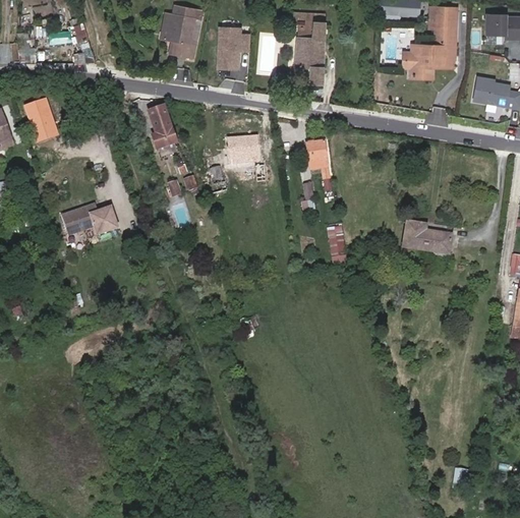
[(423,4),(383,1),(382,25),(402,27),(403,20),(422,21),(423,4)]
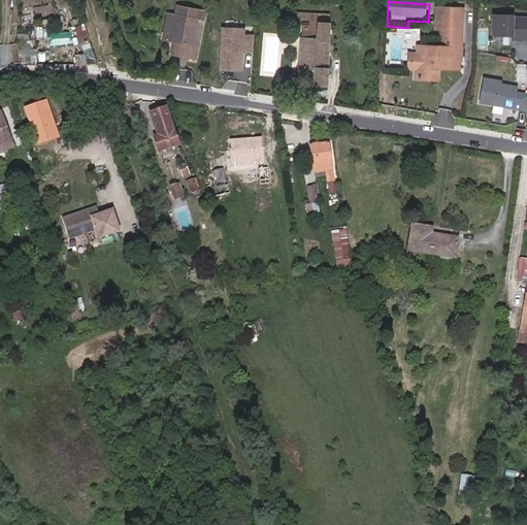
[(199,8),(177,5),(176,14),(169,12),(166,37),(174,38),(172,52),(192,55),(194,41),(186,40),(189,17),(197,18),(199,8)]
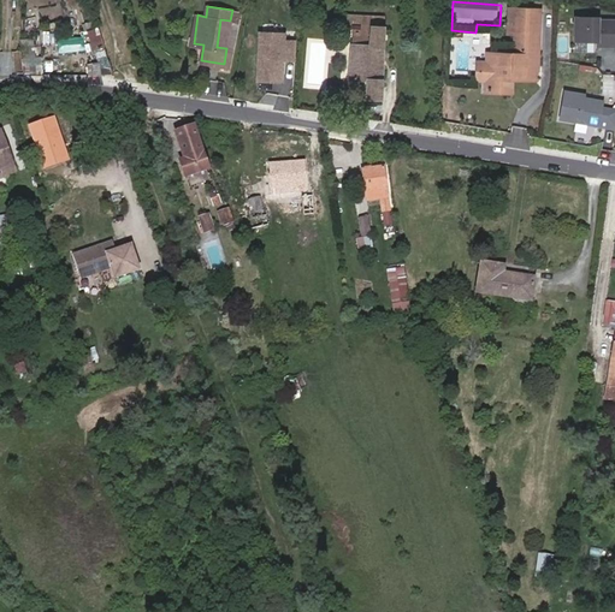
[(383,11),(347,9),(346,19),(353,21),(347,72),(366,73),(366,91),(380,94),(385,11),(383,11)]
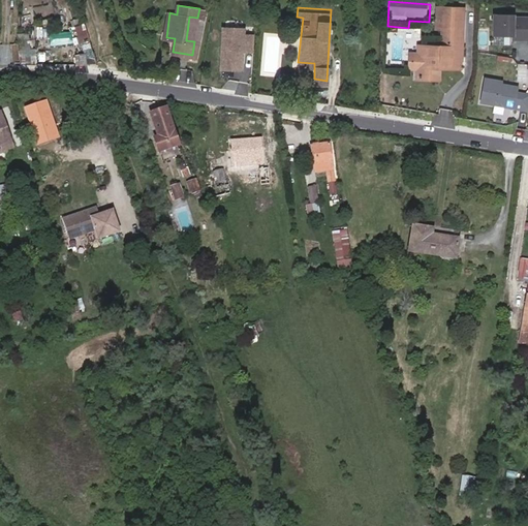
[(440,11),(439,24),(439,32),(445,32),(444,53),(425,52),(424,60),(414,60),(414,72),(421,73),(428,73),(428,84),(440,85),(441,71),(456,72),(457,62),(463,63),(465,30),(466,14),(440,11)]
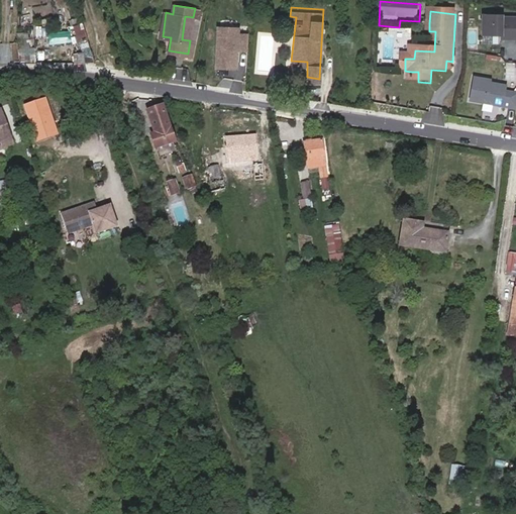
[(78,14),(70,16),(78,39),(87,36),(84,28),(81,19),(80,20),(78,14)]
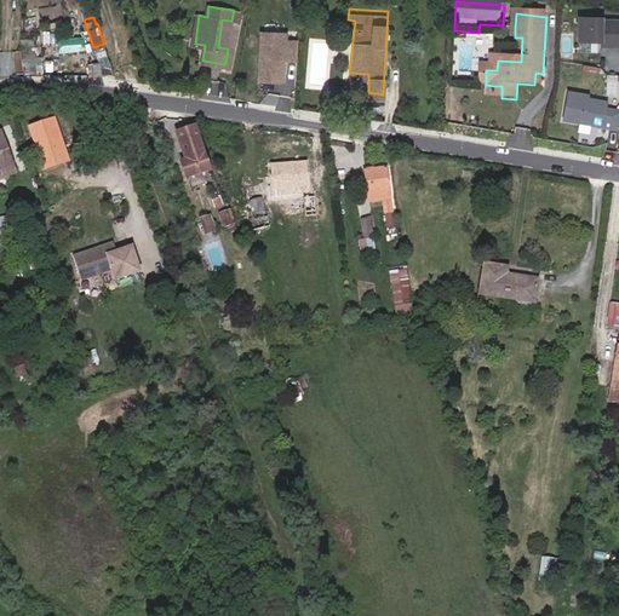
[(618,19),(605,21),(605,17),(582,17),(580,41),(603,41),(603,46),(618,46),(618,19)]
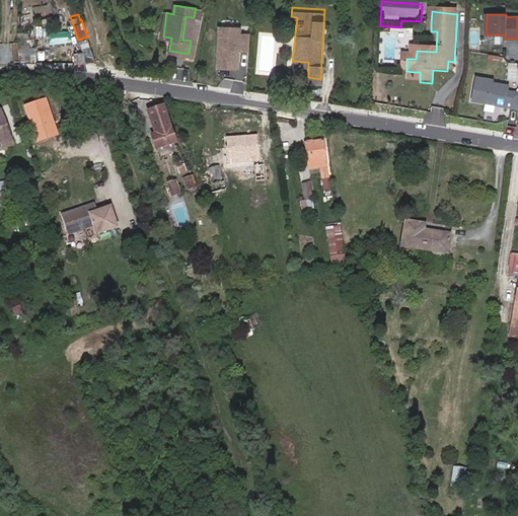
[(182,40),(191,41),(194,17),(186,16),(182,40)]
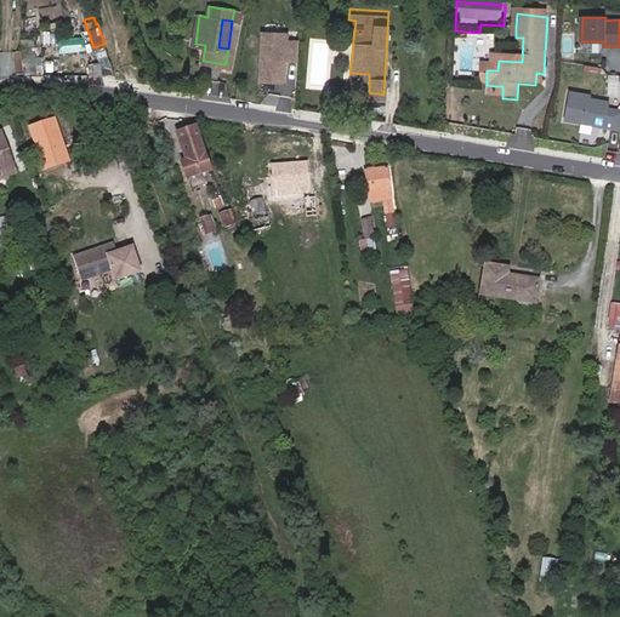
[(285,78),(285,57),(297,58),(299,35),(286,35),(286,29),(262,28),(260,76),(285,78)]
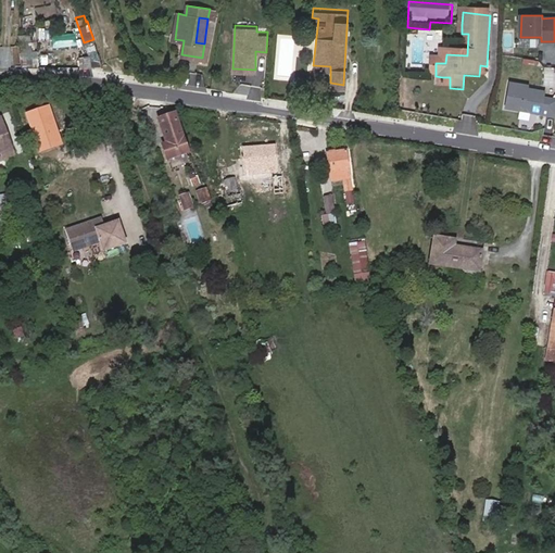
[(16,30),(15,42),(27,45),(28,32),(16,30)]
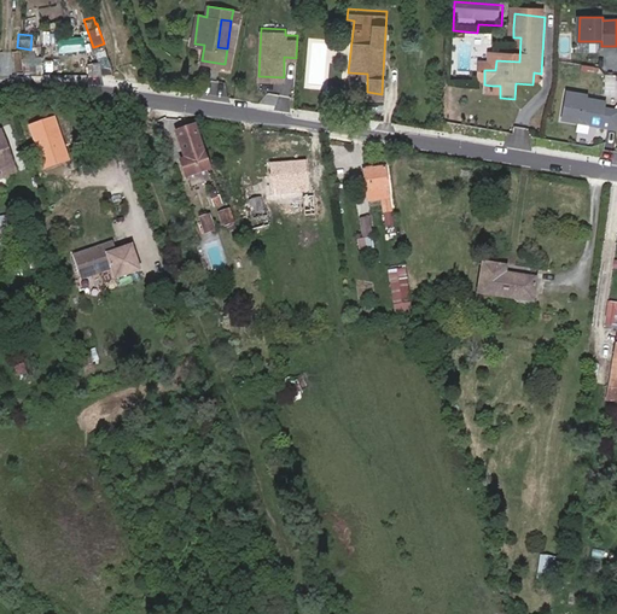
[(87,74),(97,72),(94,60),(86,62),(87,74)]
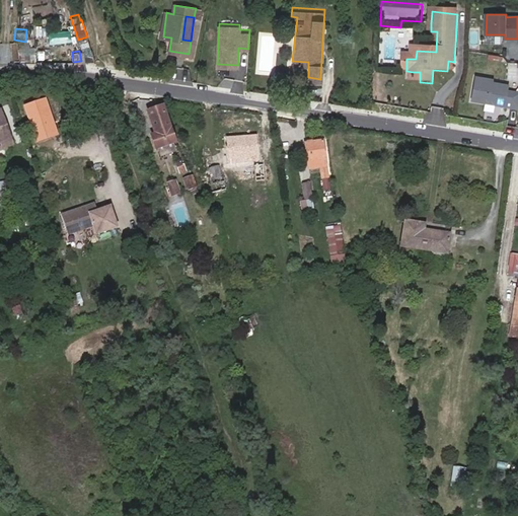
[(517,59),(505,60),(505,75),(517,75),(517,69),(517,59)]
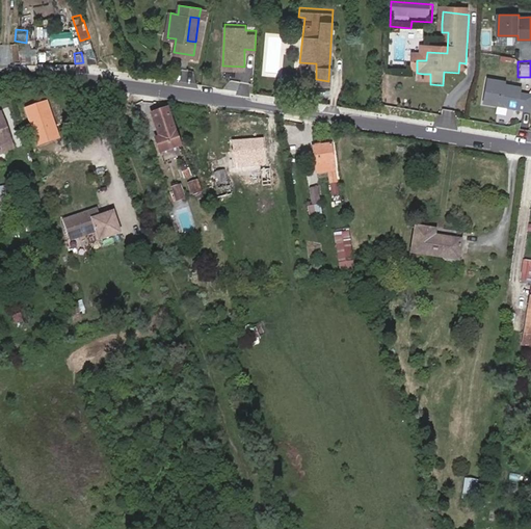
[(422,83),(430,84),(430,74),(423,74),(422,83)]
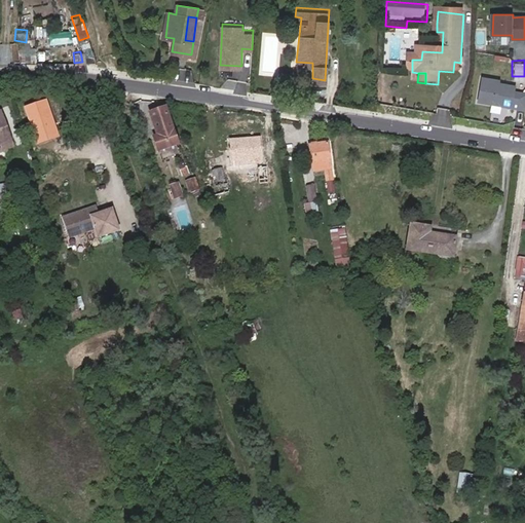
[(502,84),(485,81),(481,105),(496,108),(497,105),(500,106),(502,109),(524,113),(524,97),(517,96),(518,89),(501,87),(502,84)]
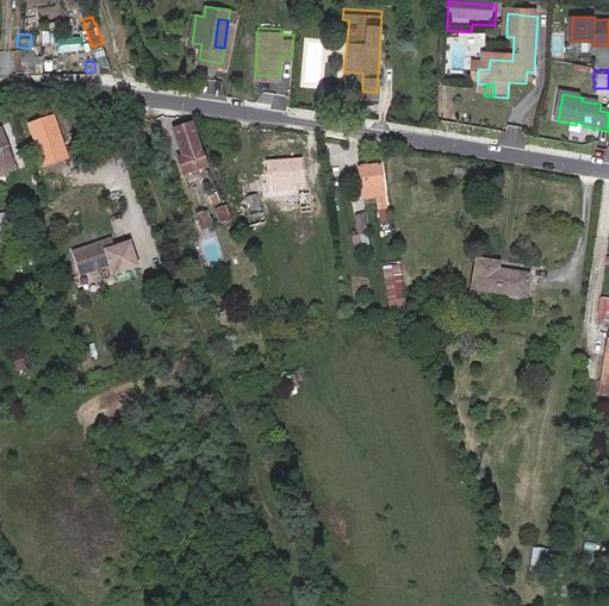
[(190,123),(175,127),(184,155),(174,158),(180,177),(182,176),(202,169),(204,169),(190,123)]
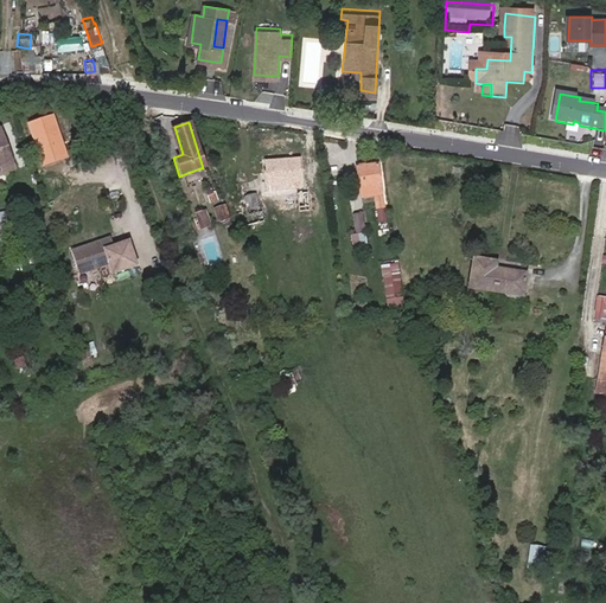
[(0,171),(12,166),(10,158),(12,156),(0,124),(0,171)]
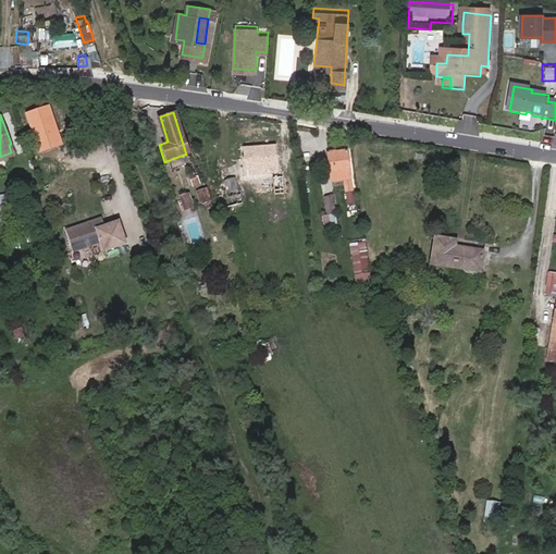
[(242,147),(243,157),(249,156),(250,172),(270,170),(267,143),(242,147)]
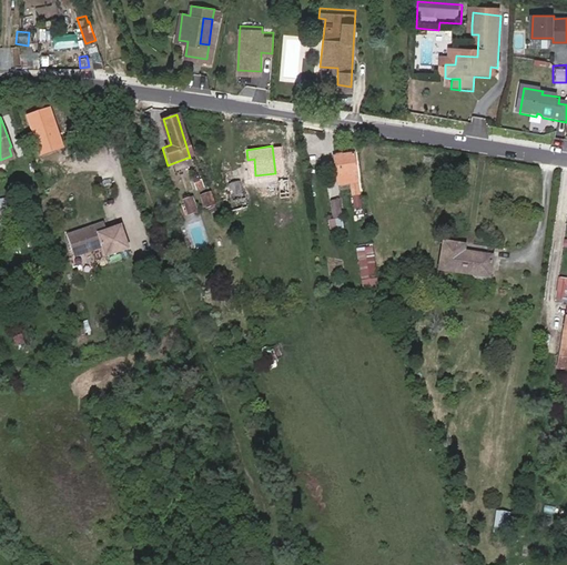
[(351,151),(332,154),(336,182),(348,180),(353,204),(360,203),(351,151)]
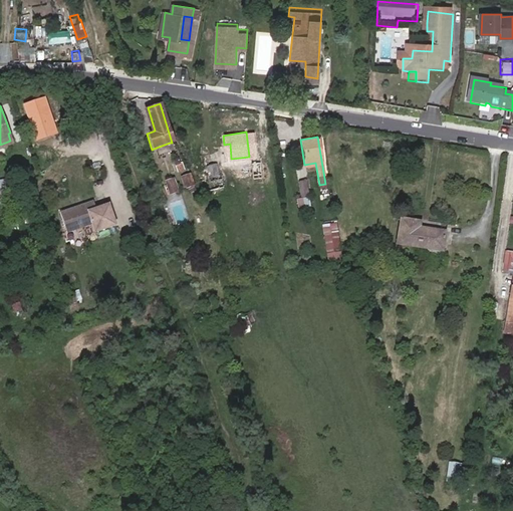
[(170,143),(154,149),(157,157),(173,151),(170,143)]
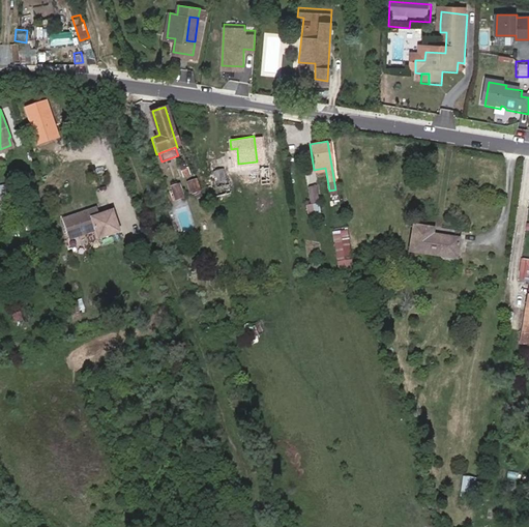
[(219,168),(216,156),(204,159),(211,183),(204,185),(206,193),(209,192),(211,199),(231,193),(227,178),(226,179),(223,167),(219,168)]
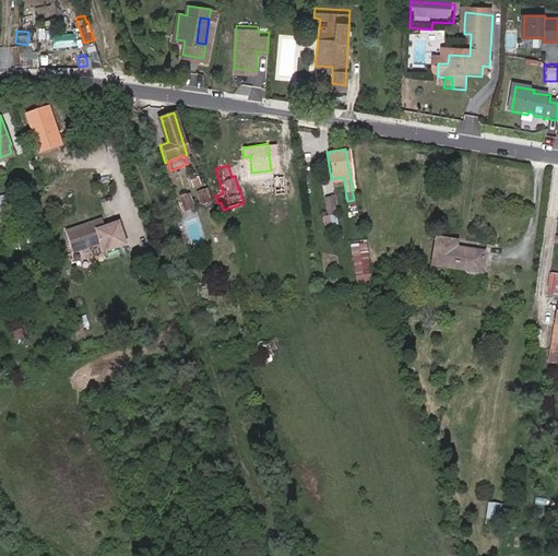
[(280,190),(279,175),(270,176),(272,191),(280,190)]
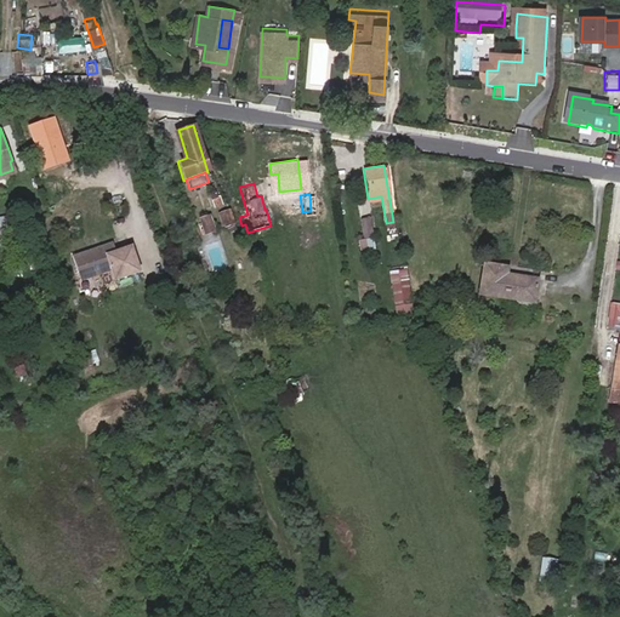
[(231,222),(227,210),(217,213),(222,226),(231,222)]
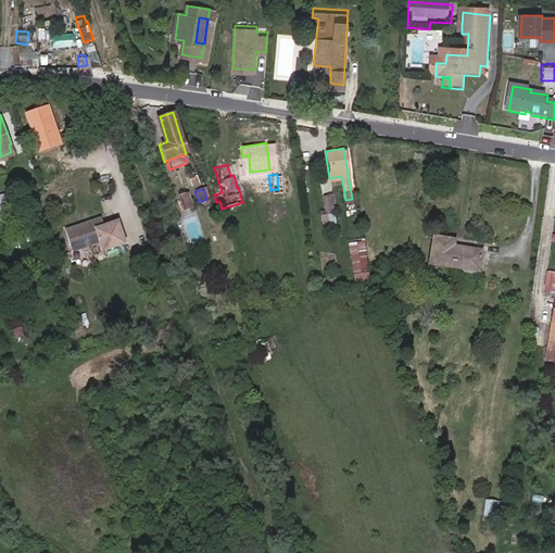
[(10,192),(0,195),(0,215),(14,213),(10,192)]
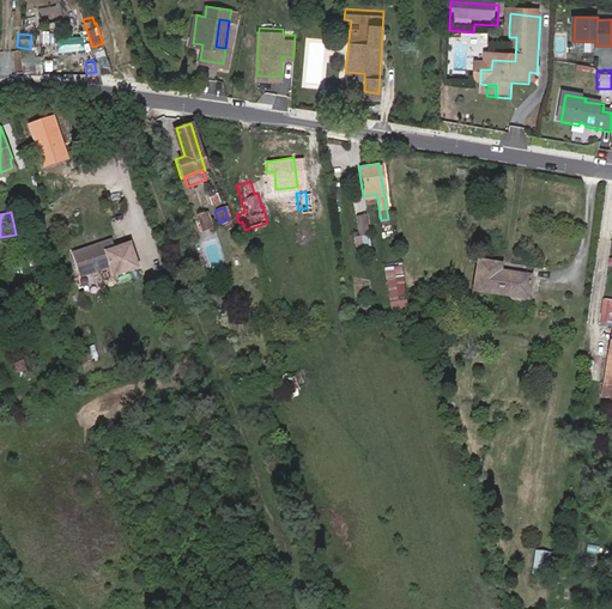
[(364,212),(355,213),(358,232),(367,231),(364,212)]
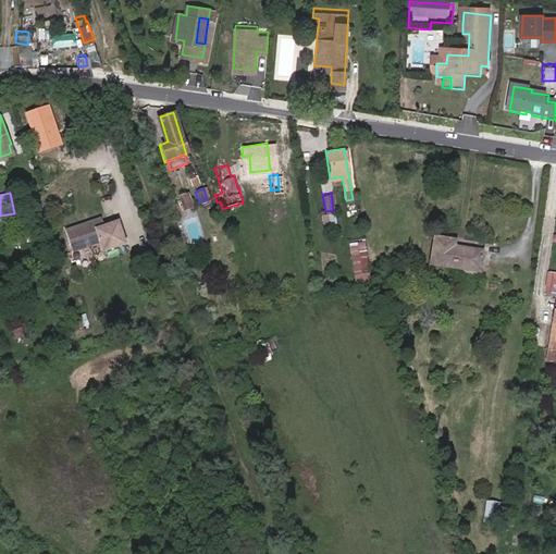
[(186,194),(178,197),(183,209),(190,207),(186,194)]
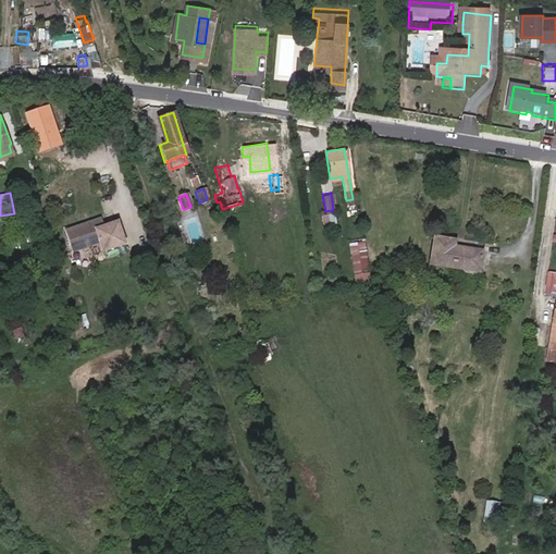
[(211,216),(209,208),(202,210),(205,218),(211,216)]
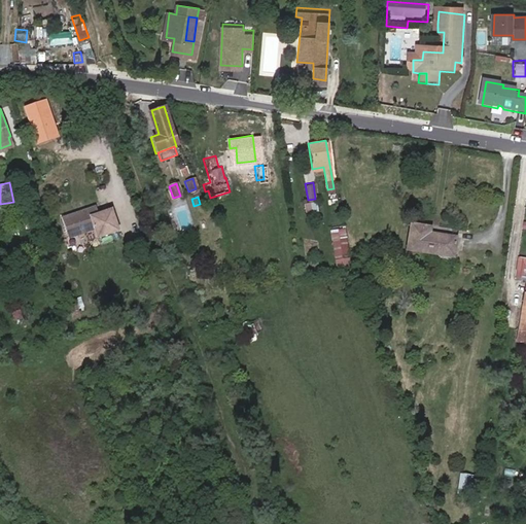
[(315,199),(304,201),(305,208),(310,207),(311,216),(317,215),(315,199)]
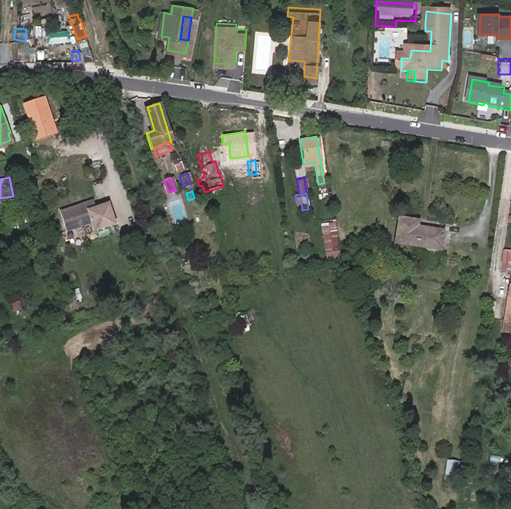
[(95,199),(62,209),(67,228),(94,221),(96,229),(116,223),(110,202),(97,206),(95,199)]
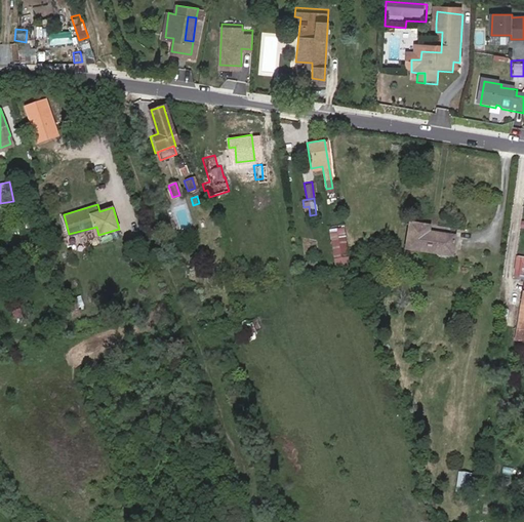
[(429,221),(409,217),(405,243),(451,250),(454,231),(428,227),(429,221)]
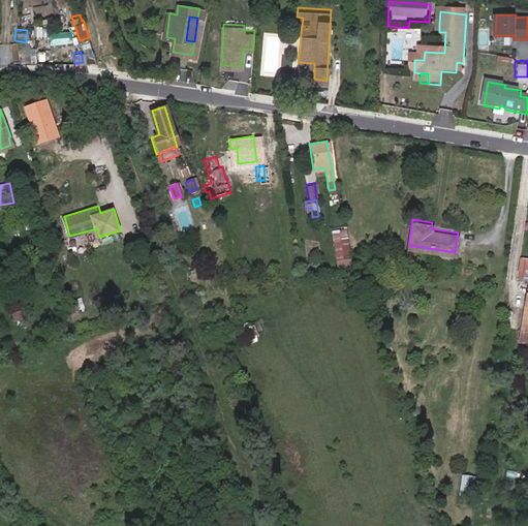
[(333,268),(347,268),(348,233),(334,233),(333,268)]
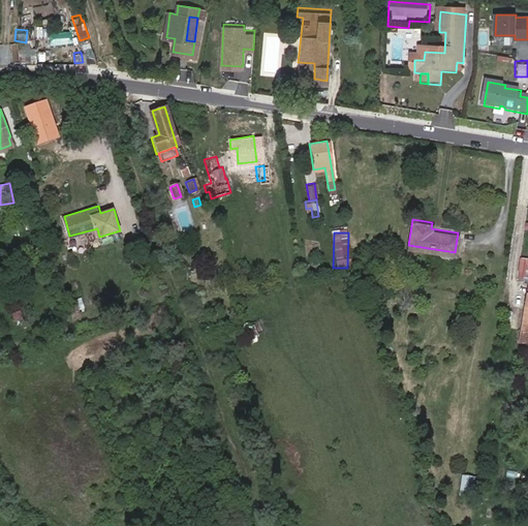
[(527,252),(519,251),(517,271),(527,272),(527,252)]
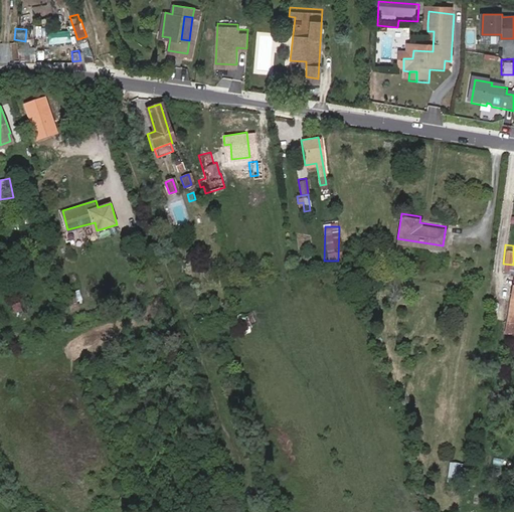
[(238,321),(241,327),(248,325),(246,318),(238,321)]
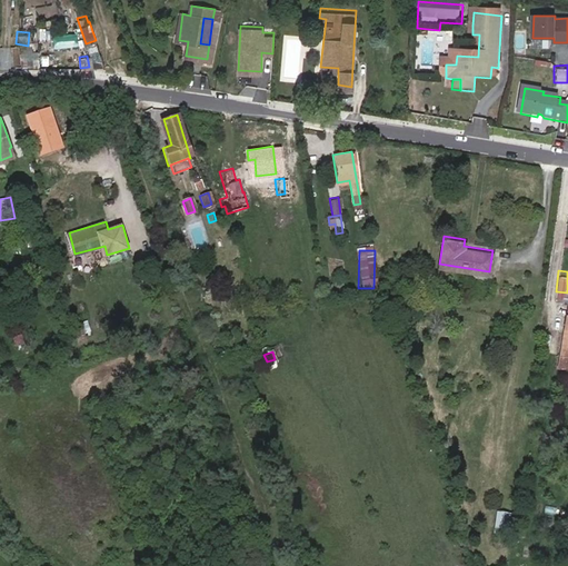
[(509,507),(497,506),(495,525),(507,526),(509,507)]
